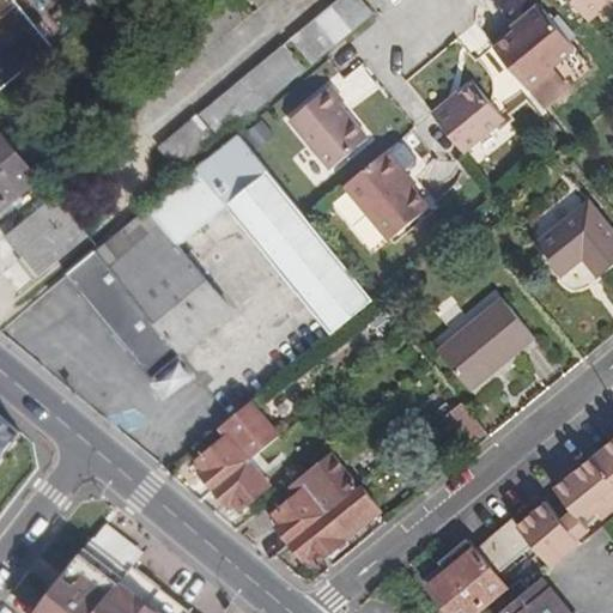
[(0,0),(0,90),(54,47),(14,0),(0,0)]
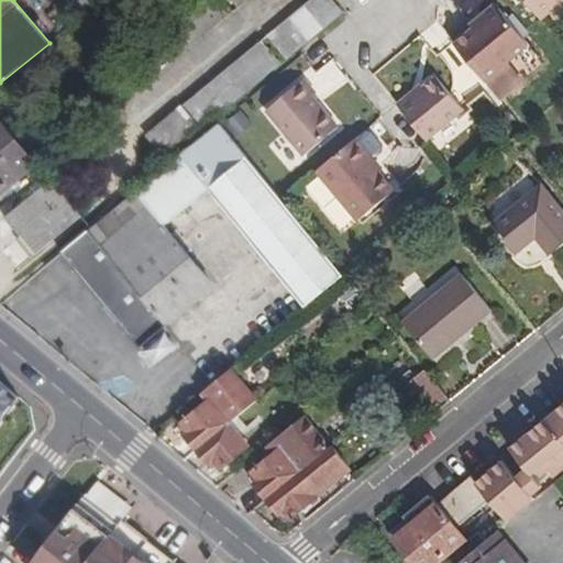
[(342,13),(331,0),(313,0),(268,37),(285,59),(342,13)]
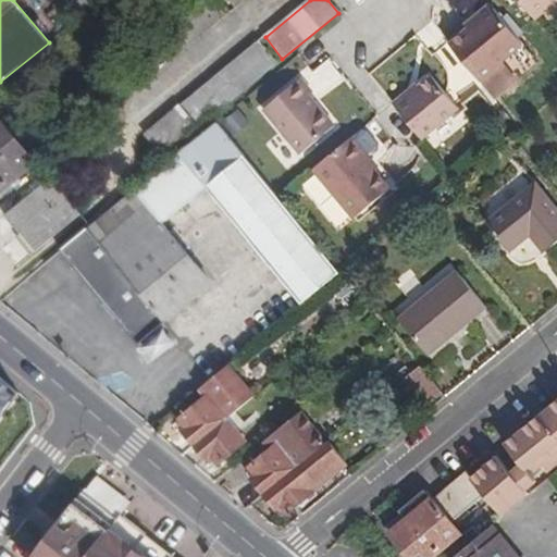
[(556,0),(520,0),(536,20),(556,2),(556,0)]
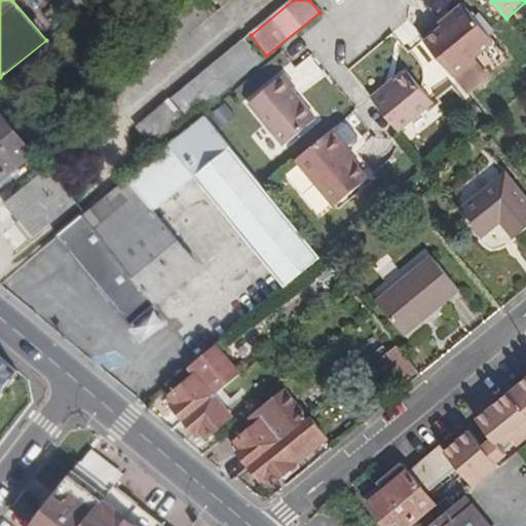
[(423,41),(452,77),(493,43),(464,7),(458,7),(451,13),(450,20),(441,27),(423,41)]
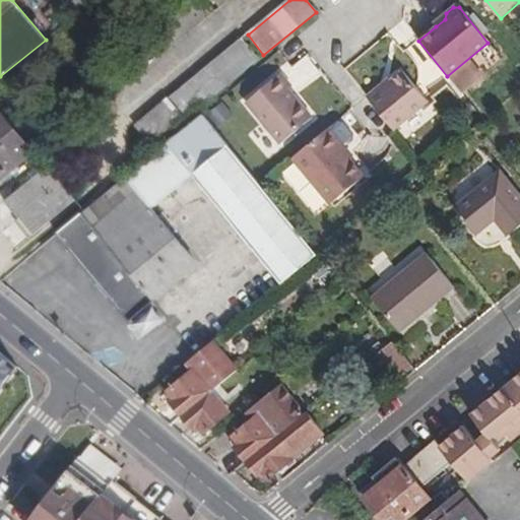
[(445,19),(446,13),(433,23),(436,26),(445,19)]
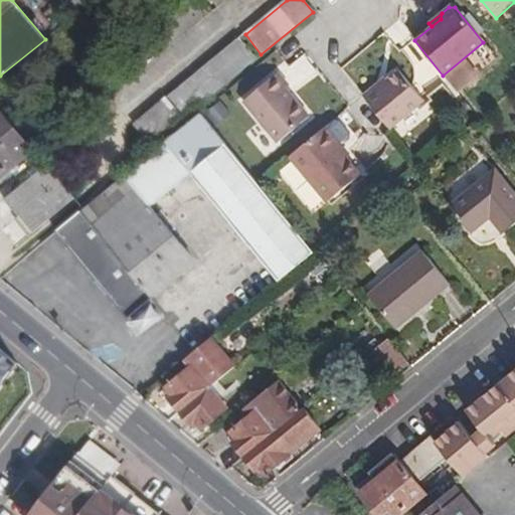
[(255,58),(239,39),(135,124),(150,144),(255,58)]
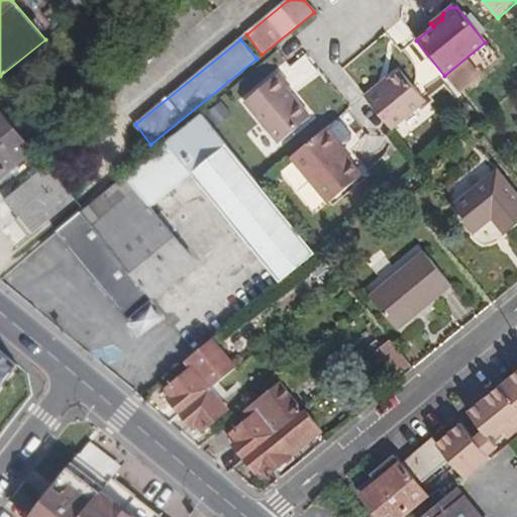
[(367,99),(391,129),(421,104),(412,92),(414,90),(400,72),(367,99)]
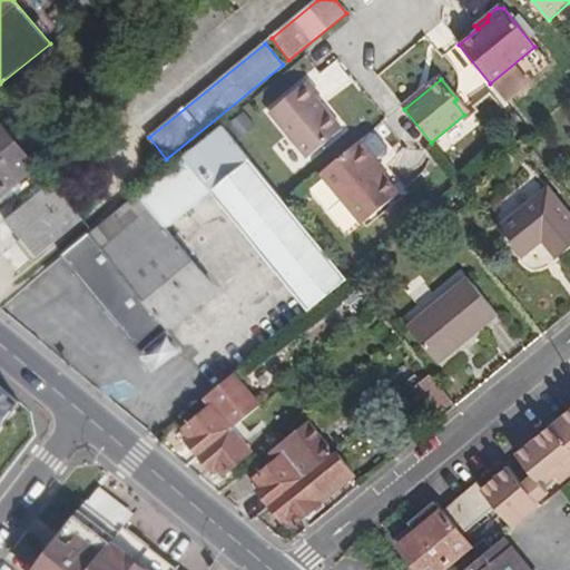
[(321,96),(310,82),(272,114),(307,159),(343,130),(318,99),(321,96)]
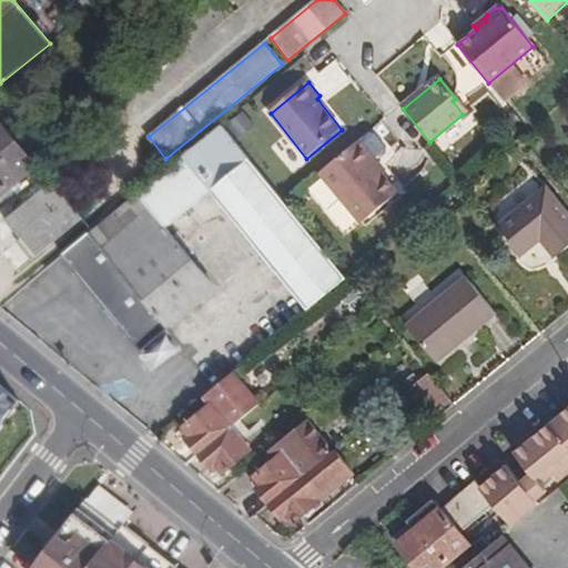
[(0,195),(53,154),(14,105),(0,117),(0,195)]
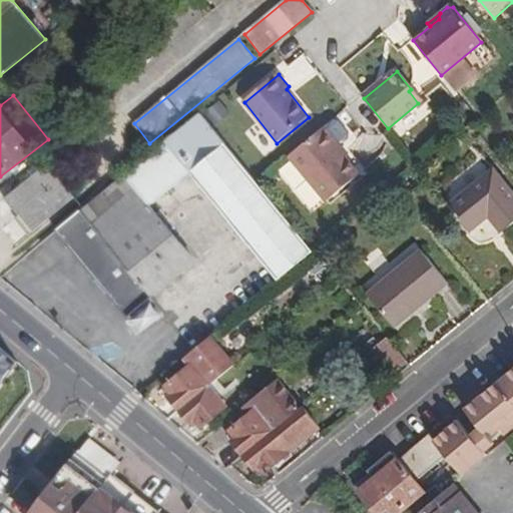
[(149,206),(167,191),(190,171),(225,144),(201,112),(58,229),(129,314),(193,262),(149,206)]
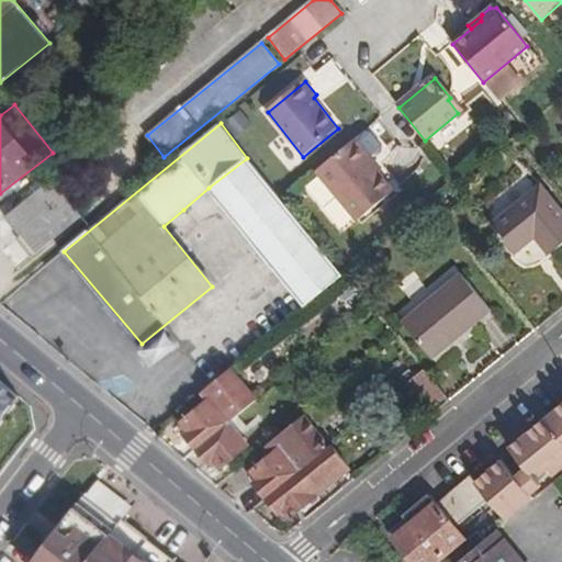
[(357,139),(316,172),(358,222),(395,192),(370,163),(372,160),(357,139)]
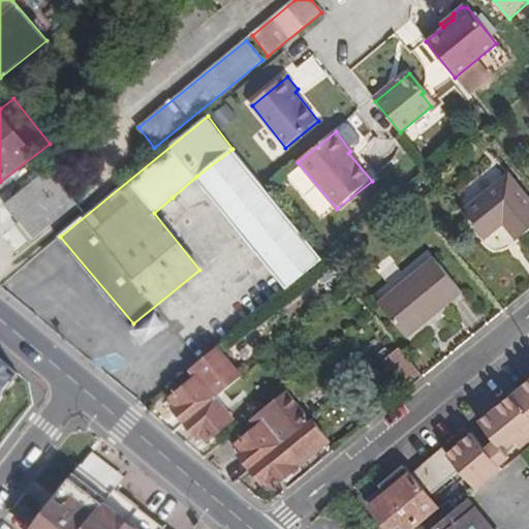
[(288,289),(324,259),(266,188),(232,149),(196,177),(288,289)]
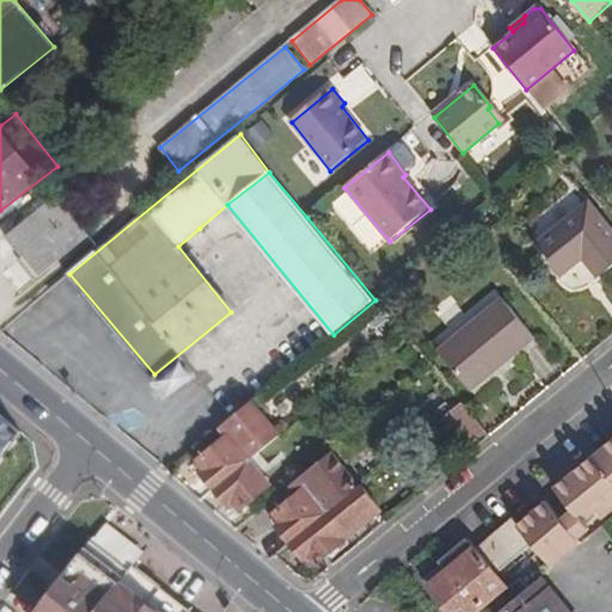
[(41,276),(105,224),(73,184),(8,236),(41,276)]
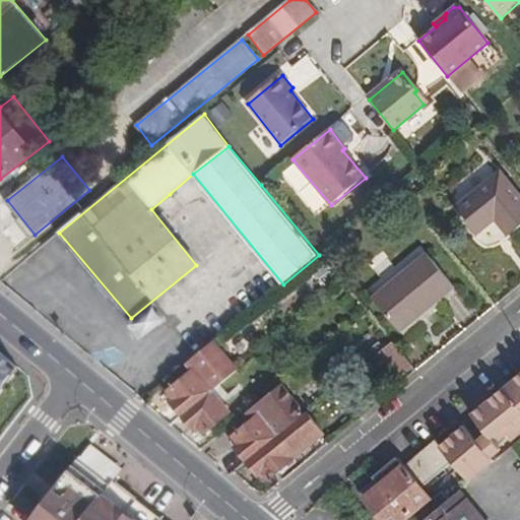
[(519,195),(501,172),(455,208),(475,234),(496,217),(509,235),(519,224),(519,195)]
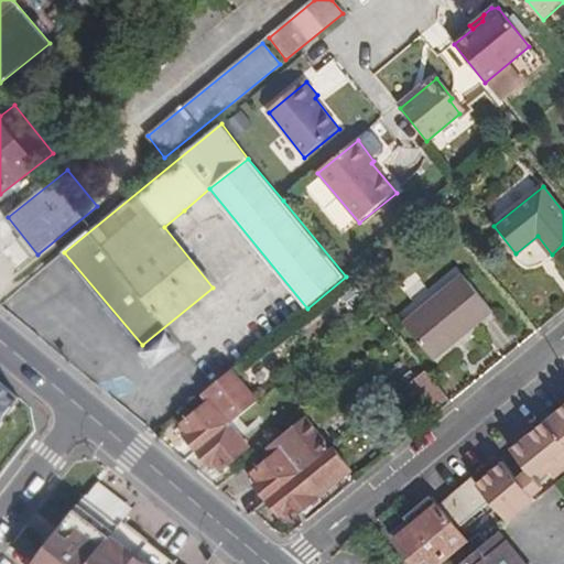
[(495,312),(465,275),(405,324),(434,359),(495,312)]
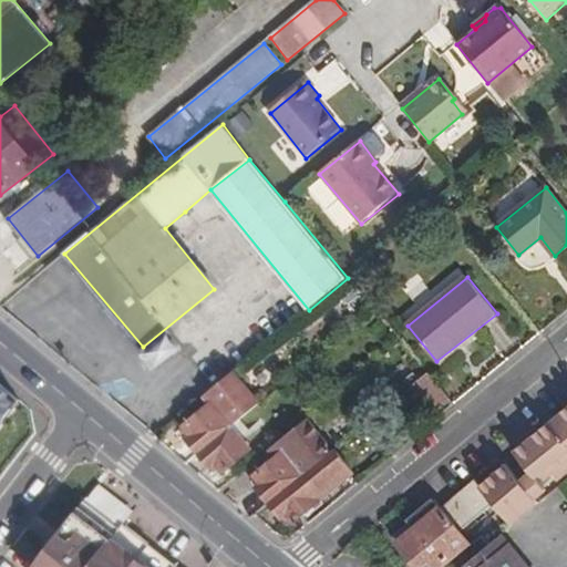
[(188,439),(200,453),(233,426),(260,403),(235,371),(207,394),(214,403),(187,425),(193,434),(188,439)]
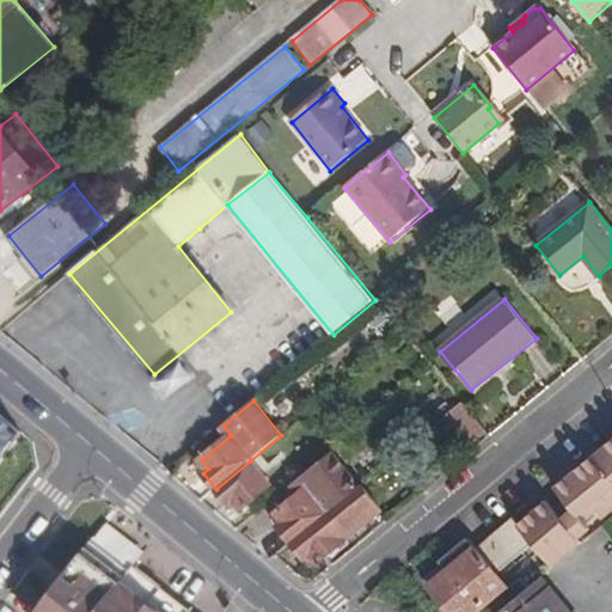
[(465,446),(487,429),(463,401),(444,417),(465,446)]
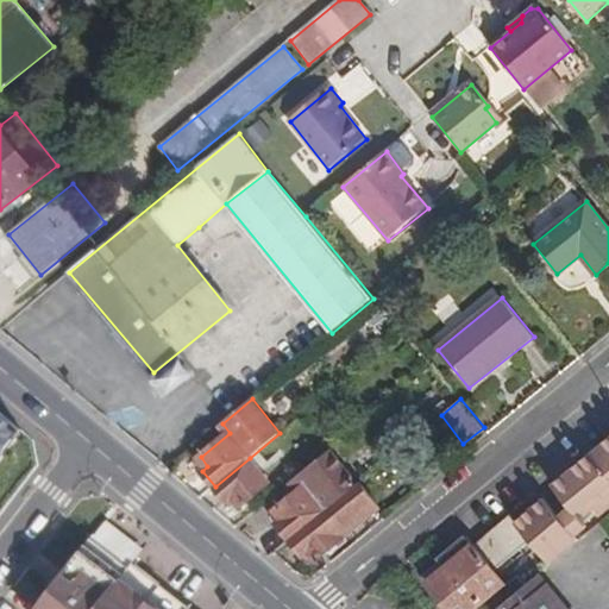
[(0,456),(20,429),(0,410),(0,456)]
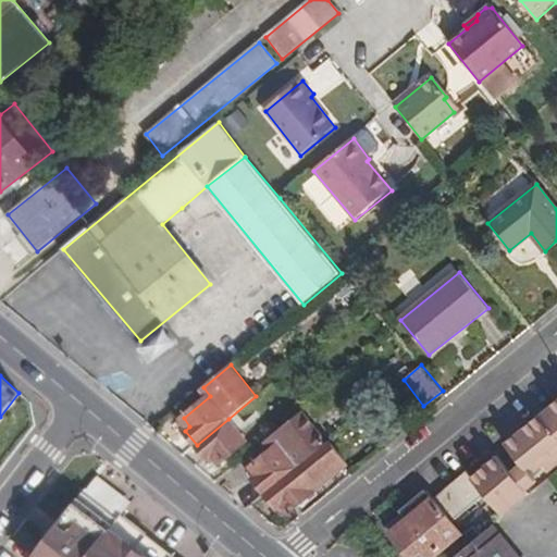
[(556,419),(556,400),(547,408),(556,419)]
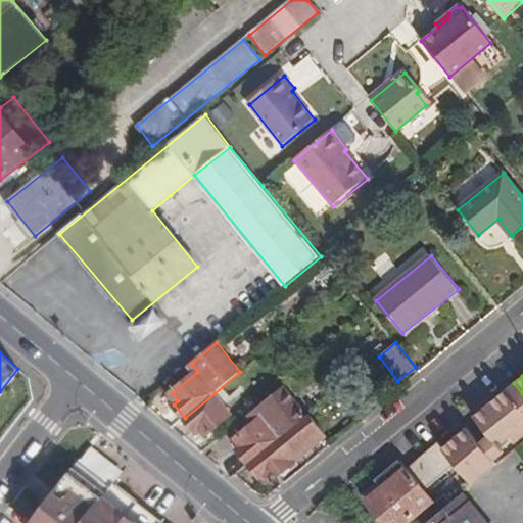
[(505,391),(522,413),(522,393),(514,383),(505,391)]
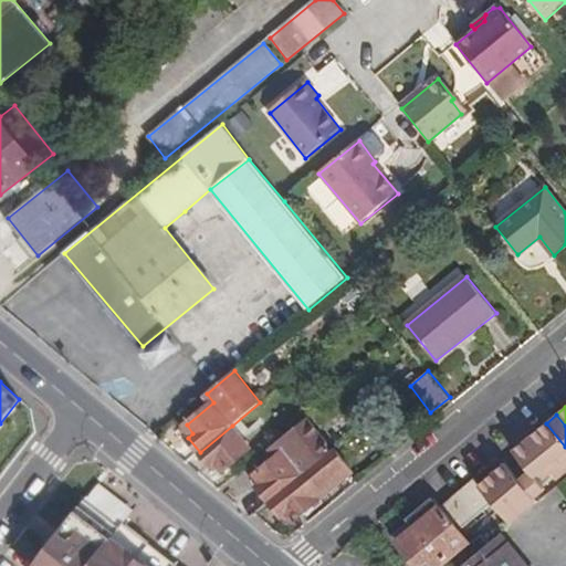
[(305,419),(269,449),(273,453),(310,425),(305,419)]
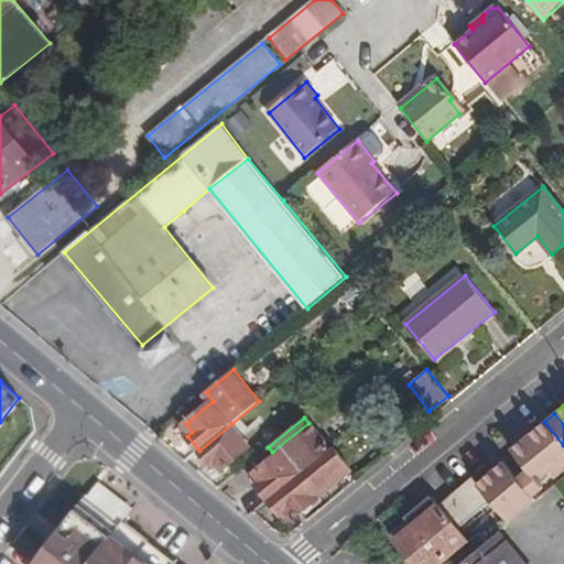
[(511,451),(530,473),(532,470),(539,478),(546,472),(554,480),(563,472),(563,445),(544,422),(511,451)]
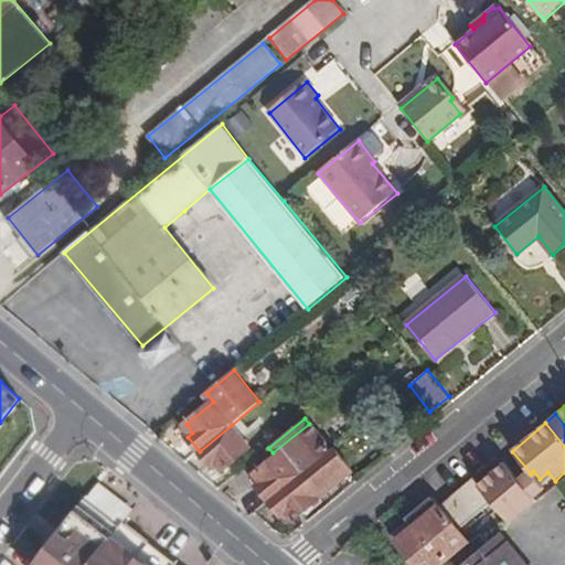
[(257,487),(269,501),(331,450),(309,424),(273,452),(276,457),(256,475),(263,482),(257,487)]
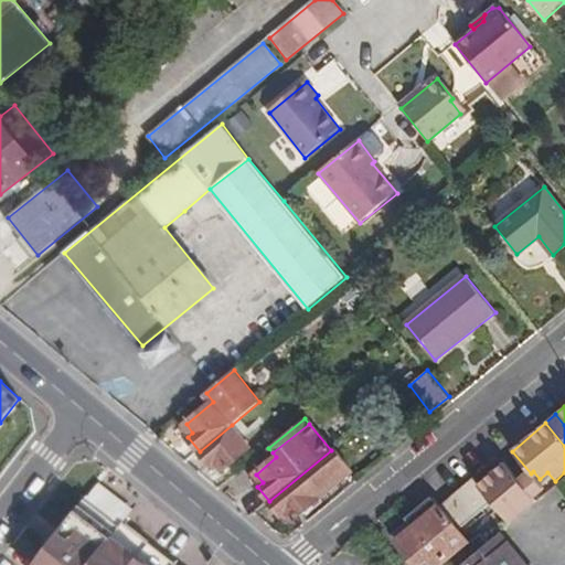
[(232,425),(200,451),(211,465),(216,461),(222,468),(249,447),(232,425)]
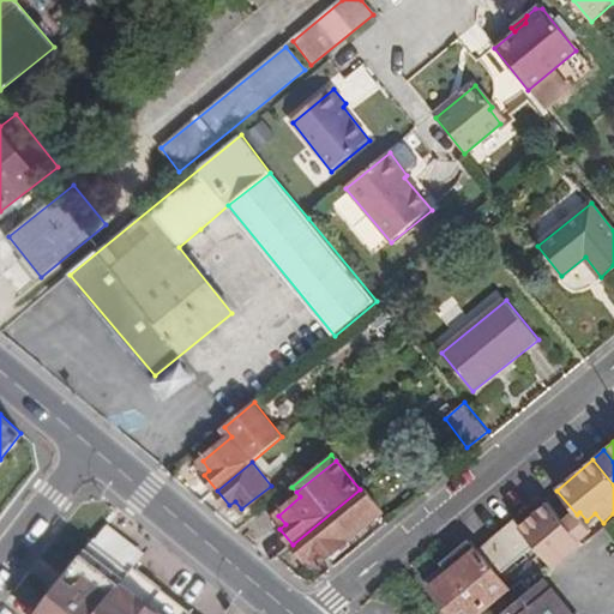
[(360,489),(293,545),(306,559),(311,557),(318,565),(384,511),(363,487),(360,489)]
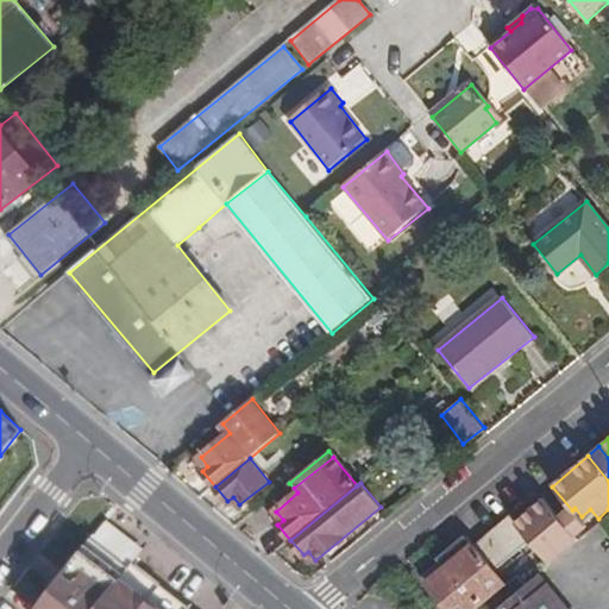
[(449,608),(473,608),(502,585),(503,584),(494,572),(531,541),(550,566),(578,541),(560,520),(547,506),(518,529),(513,522),(477,552),(470,544),(425,581),(449,608)]
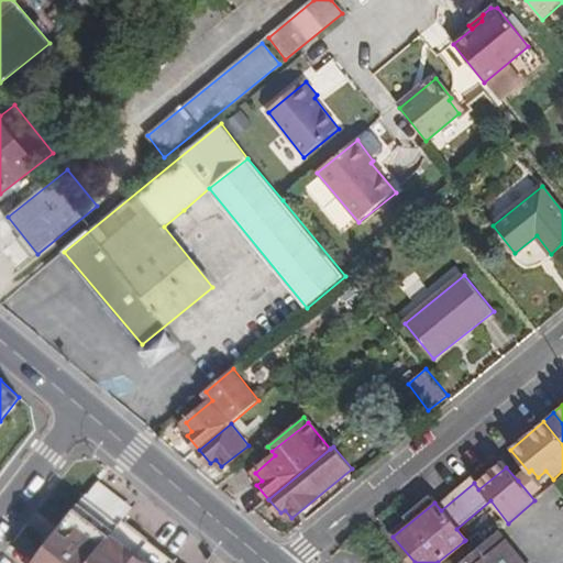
[(529,472),(518,481),(534,500),(545,492),(529,472)]
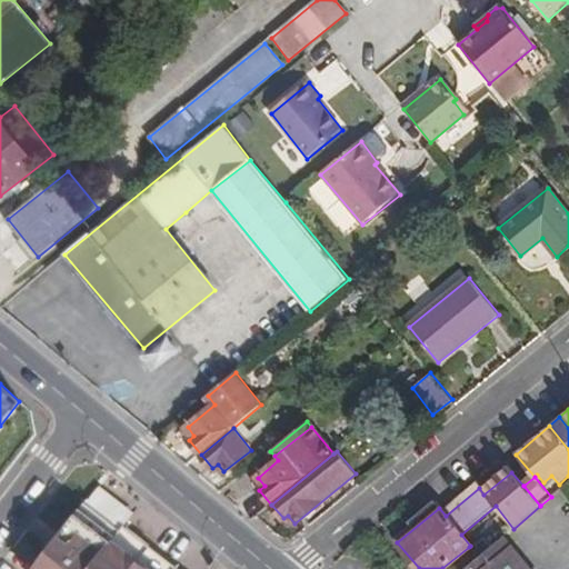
[(121,529),(125,526),(135,512),(99,485),(86,502),(121,529)]
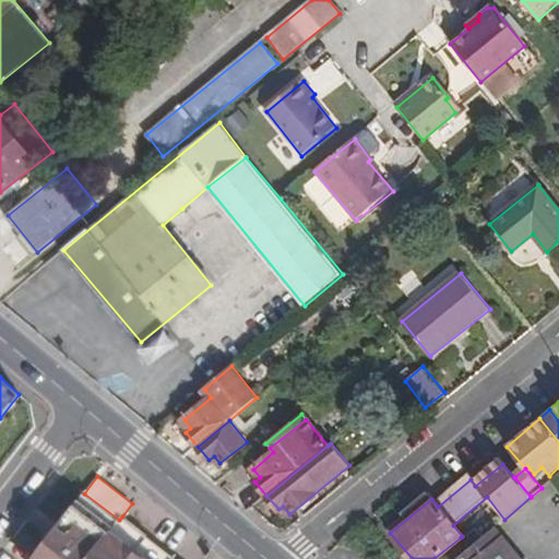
[(88,558),(119,520),(84,494),(83,492),(31,558),(88,558)]
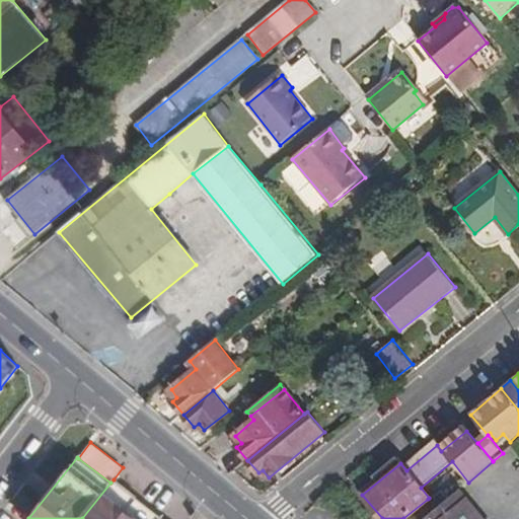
[(159,518),(161,518),(114,479),(110,483),(82,518),(159,518)]
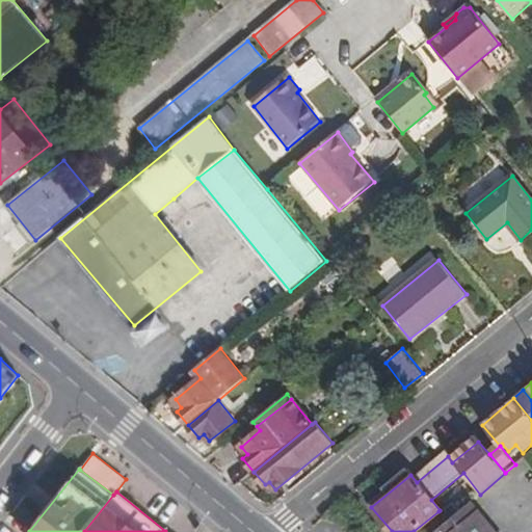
[(494,531),(470,502),(447,522),(434,531),(494,531)]
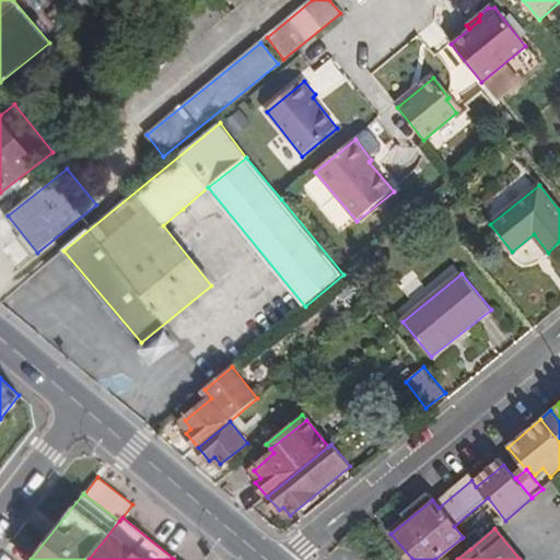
[(435,559),(457,559),(470,549),(462,538),(435,559)]
